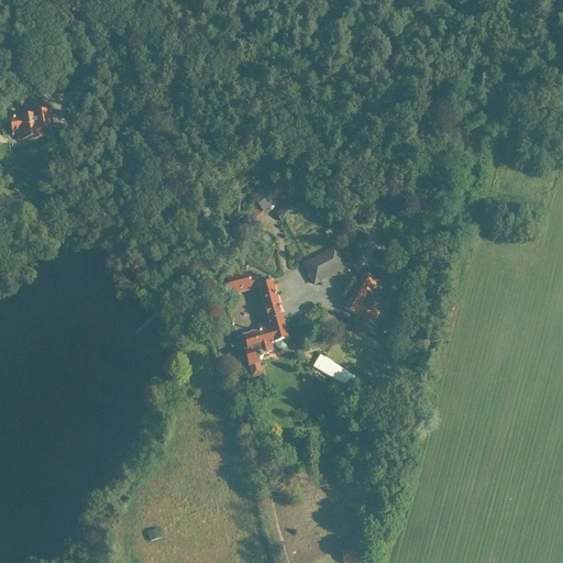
[(22,116),(18,116),(10,117),(12,133),(21,131),(23,141),(39,138),(37,130),(55,127),(53,111),(34,114),(35,117),(23,118),(22,116)]
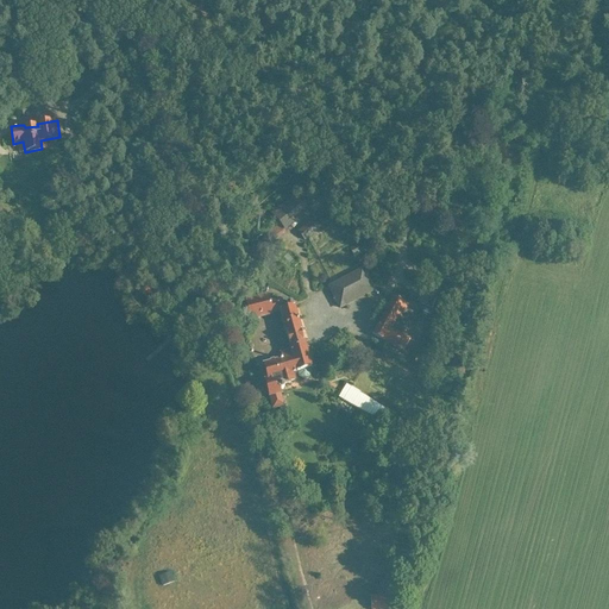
[(280,224),(267,234),(272,240),(284,230),(290,226),(288,223),(308,208),(297,195),(272,214),(280,224)]
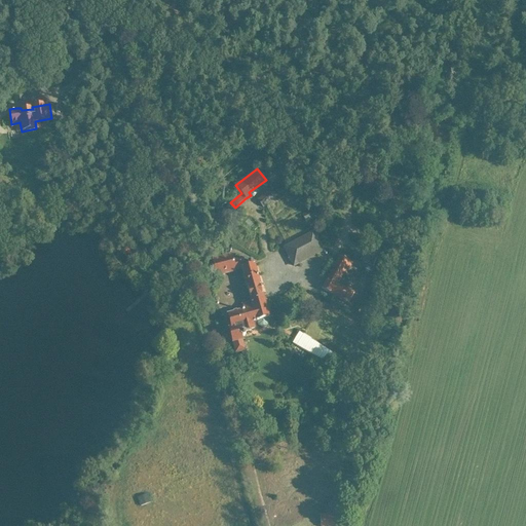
[(270,189),(257,199),(262,207),(276,196),(270,189)]
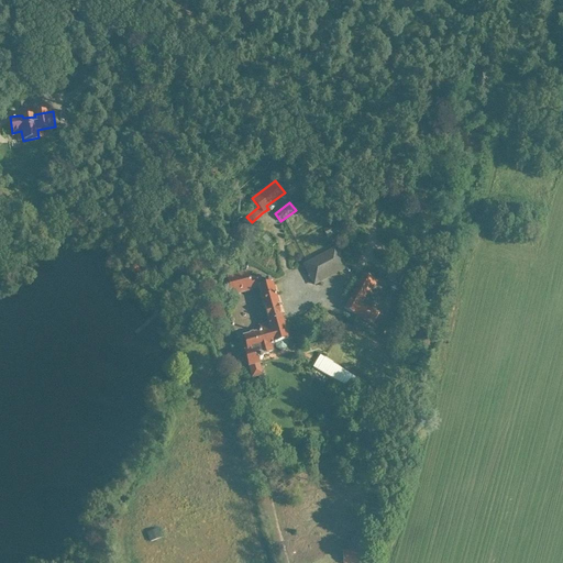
[(331,224),(322,229),(327,238),(335,232),(331,224)]
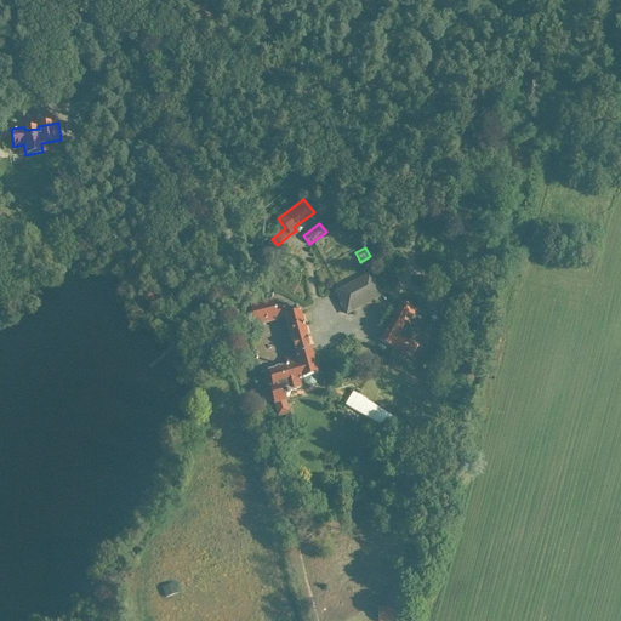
[(370,274),(336,292),(347,314),(381,296),(370,274)]
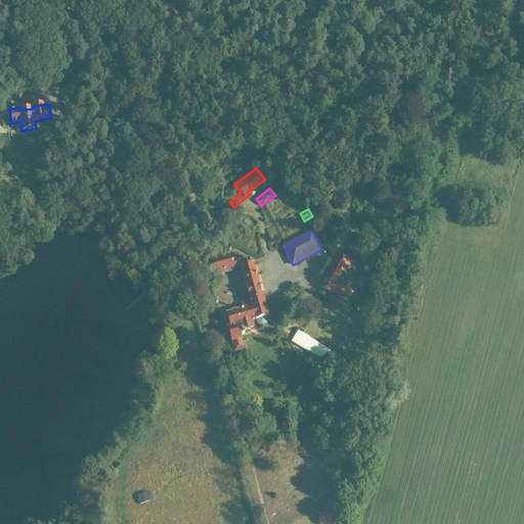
[(363,250),(359,259),(372,265),(377,255),(363,250)]
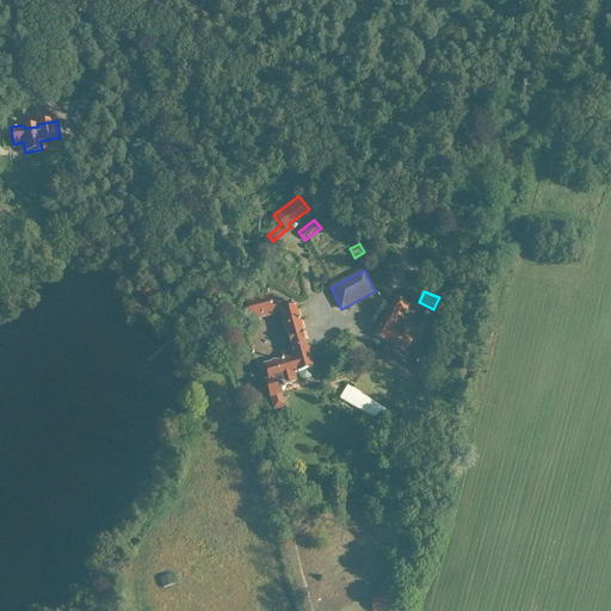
[(279,355),(282,362),(263,368),(266,382),(271,399),(271,397),(275,408),(284,406),(282,395),(282,392),(284,390),(285,388),(284,384),(297,381),(295,374),(298,372),(300,377),(304,380),(310,378),(313,374),(312,369),(313,369),(326,365),(322,355),(310,358),(296,307),(285,309),(282,297),(271,301),(270,296),(246,302),(251,321),(279,313),(290,352),(279,355)]
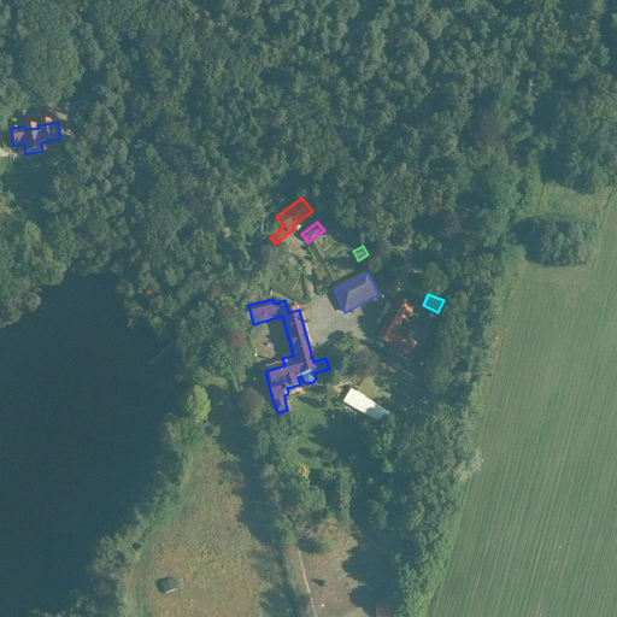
[(406,322),(413,309),(398,300),(377,339),(410,356),(416,344),(406,339),(413,325),(406,322)]
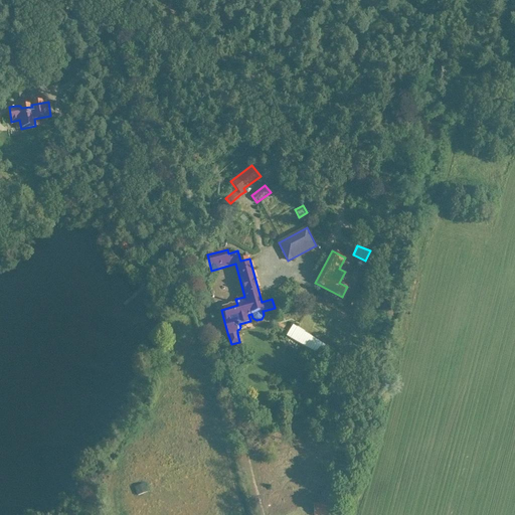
[(287,336),(320,356),(327,345),(293,325),(287,336)]
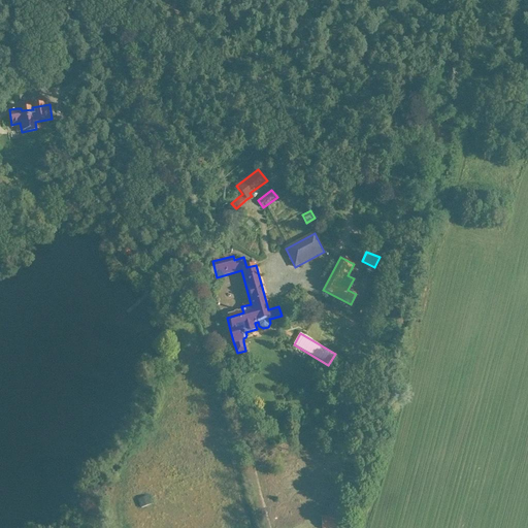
[(343,378),(351,384),(357,374),(350,369),(343,378)]
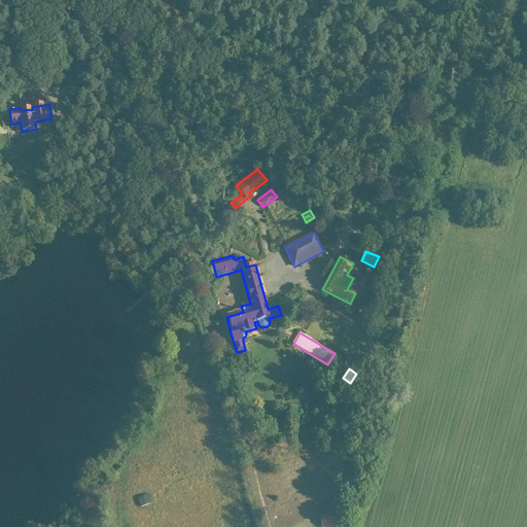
[(148,495),(138,498),(140,507),(151,503),(148,495)]
